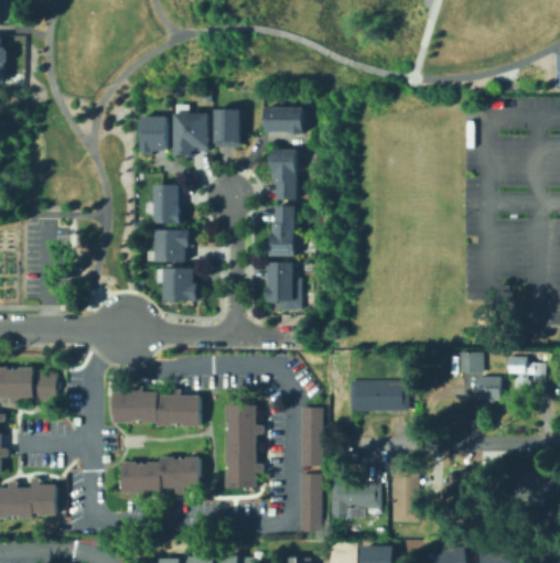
[(302,108),(302,133),(289,133),(289,132),(265,132),(265,108),(302,108)]
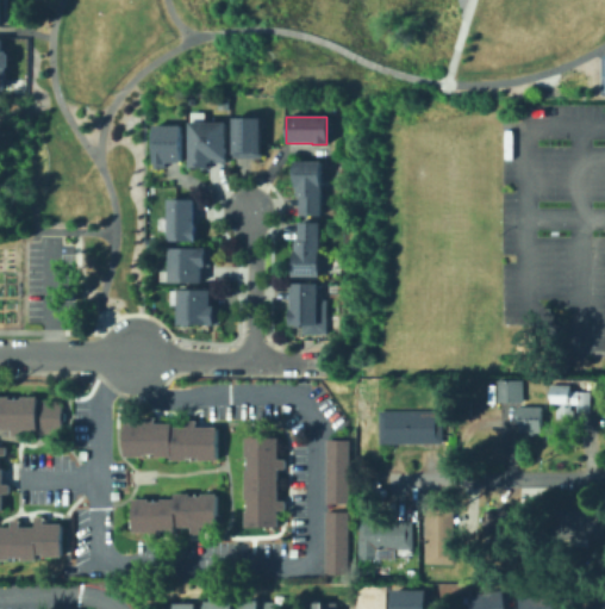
[(257,119),(259,159),(231,159),(230,119),(257,119)]
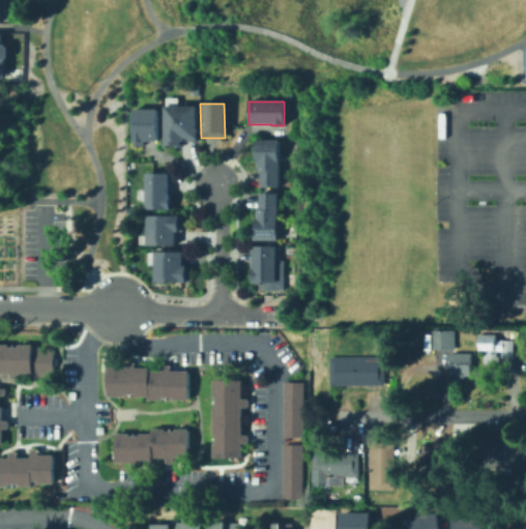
[(194,107),(195,142),(179,142),(179,146),(163,146),(163,107),(194,107)]
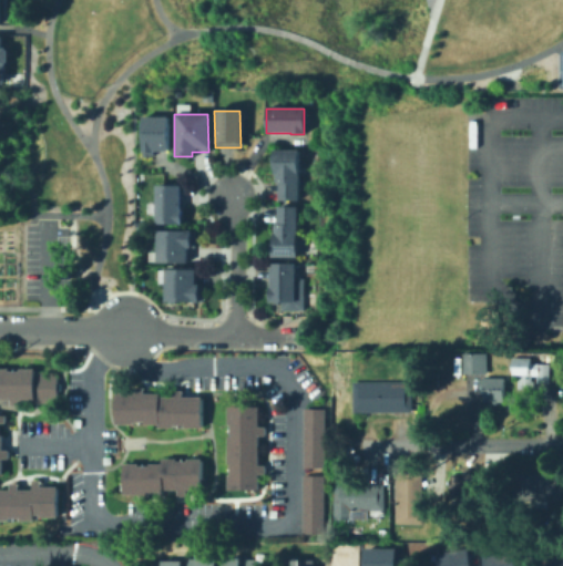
[(164,117),(164,151),(150,152),(150,157),(139,157),(139,117),(164,117)]
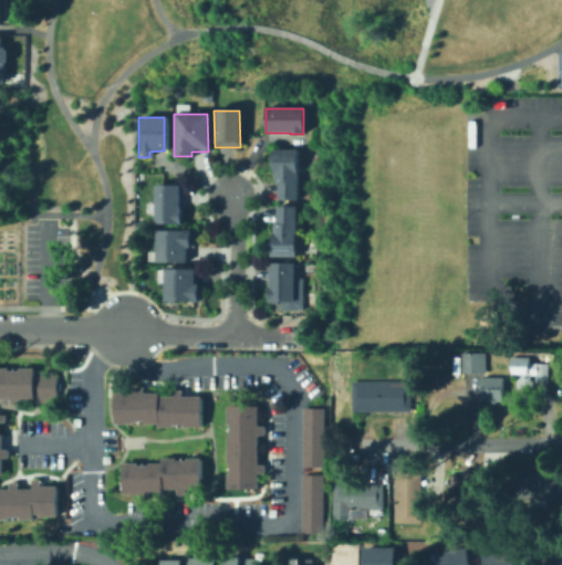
[(295,150),(297,200),(278,200),(278,182),(274,182),(274,175),(272,175),(272,161),(271,161),(271,152),(295,150)]
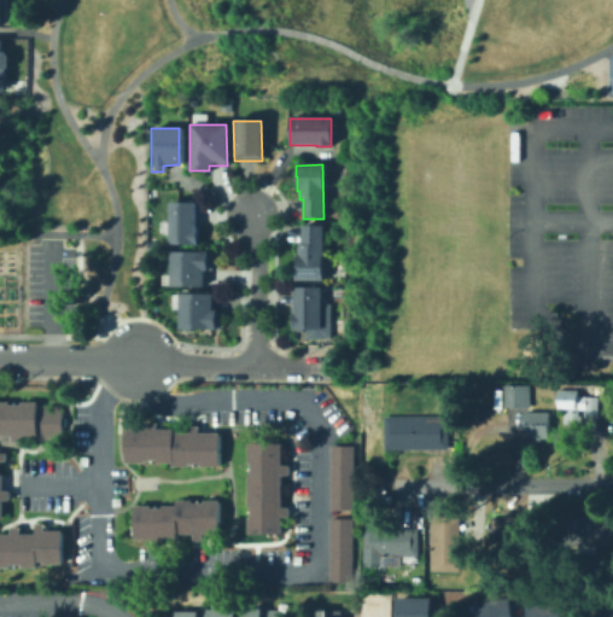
[(193,203),(193,230),(196,230),(196,245),(168,245),(168,203),(193,203)]
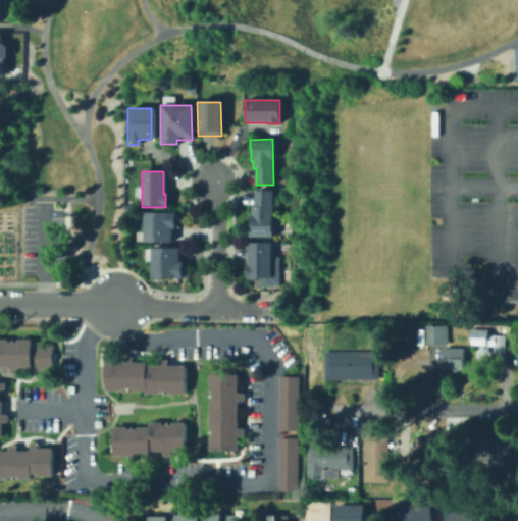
[(271,192),(272,237),(249,237),(248,227),(250,227),(250,215),(252,215),(251,207),(255,207),(255,192),(271,192)]
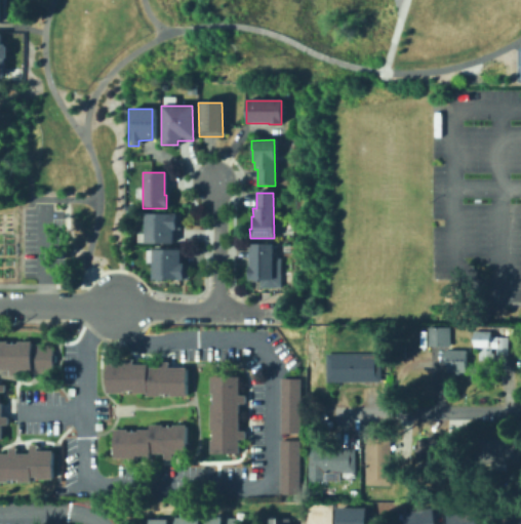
[(178,214),(178,229),(170,230),(171,244),(144,244),(143,214),(178,214)]
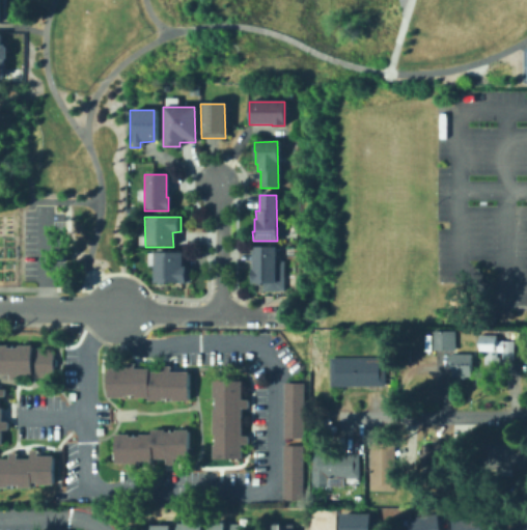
[(274,248),(275,283),(251,283),(250,270),(252,270),(252,248),(274,248)]
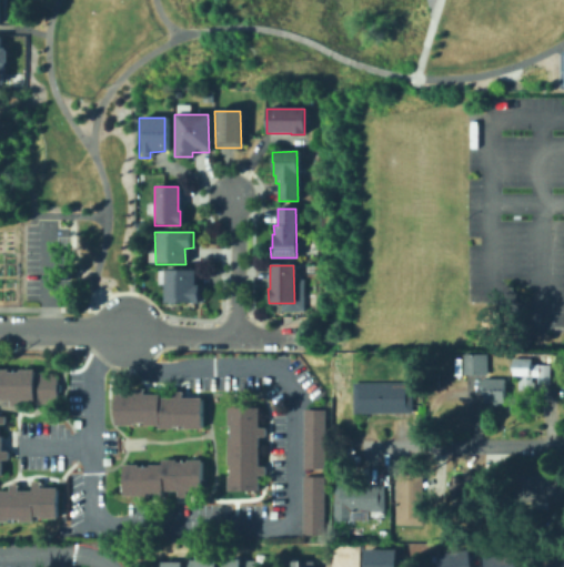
[(201,286),(201,303),(163,303),(162,272),(192,271),(193,286),(201,286)]
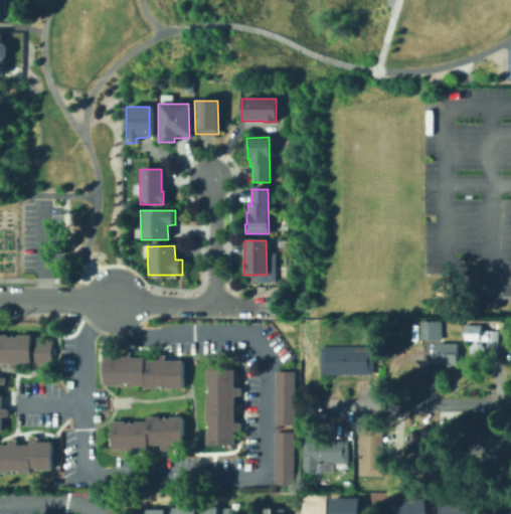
[(440,322),(440,341),(417,341),(417,322),(440,322)]
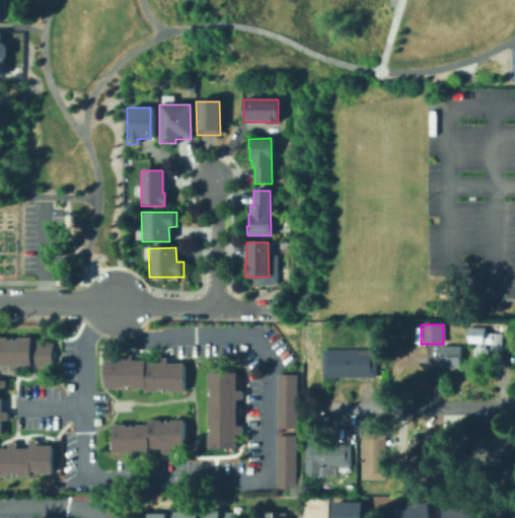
[(503,333),(503,351),(490,351),(491,345),(485,344),(485,350),(486,350),(486,360),(480,360),(480,357),(471,357),(471,345),(466,345),(466,328),(483,328),(483,333),(503,333)]
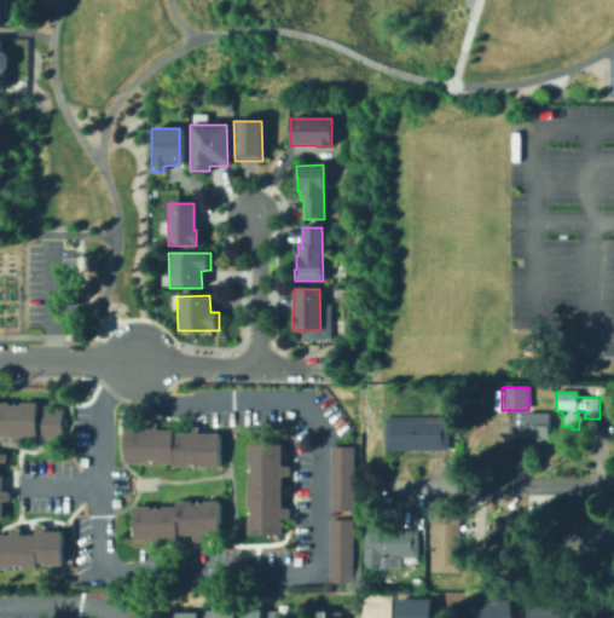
[(0,402),(4,402),(4,405),(16,405),(16,402),(33,402),(33,404),(57,404),(57,440),(30,440),(30,437),(13,435),(13,439),(0,439),(0,402)]
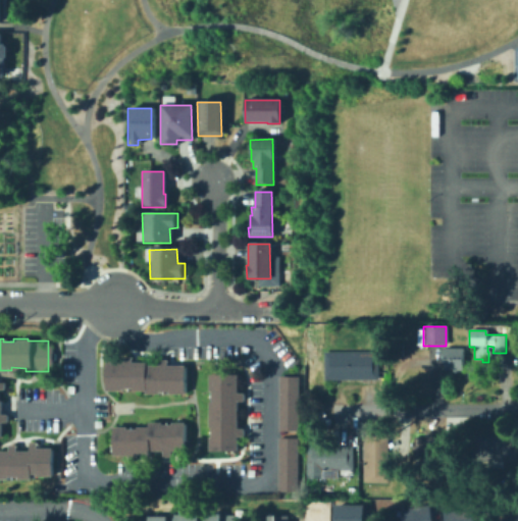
[(461,349),(461,371),(455,371),(455,374),(451,374),(451,371),(442,371),(442,362),(438,362),(438,351),(442,351),(442,349),(461,349)]
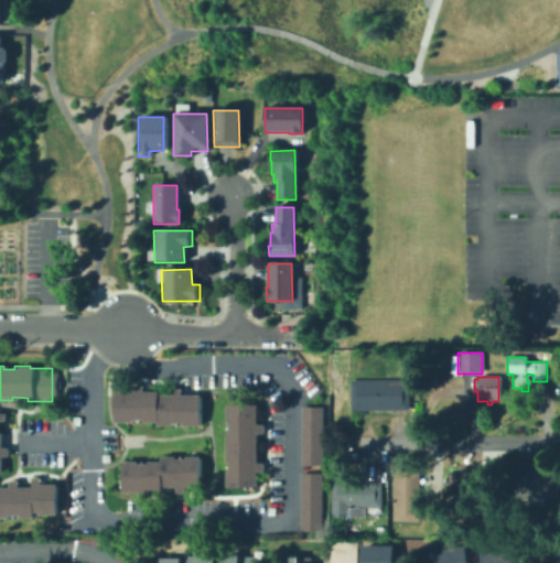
[(407,383),(407,412),(356,411),(350,411),(350,380),(408,379),(407,383)]
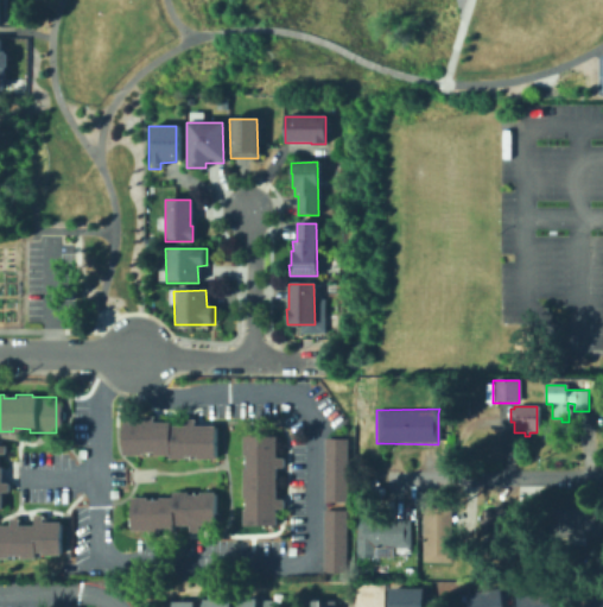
[(118,422),(139,422),(139,417),(148,417),(148,422),(165,422),(165,424),(181,424),(181,418),(189,418),(189,425),(210,425),(210,457),(191,457),(191,456),(179,455),(179,457),(163,457),(163,455),(148,455),(148,453),(137,453),(137,455),(118,455),(118,422)]
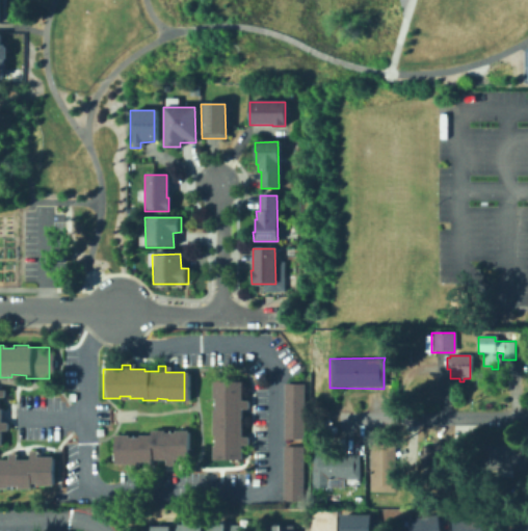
[(209,380),(238,381),(237,400),(244,400),(244,407),(237,407),(237,436),(243,436),(243,444),(238,444),(238,457),(208,457),(208,446),(211,446),(211,435),(209,435),(209,408),(211,408),(211,398),(209,398),(209,380)]
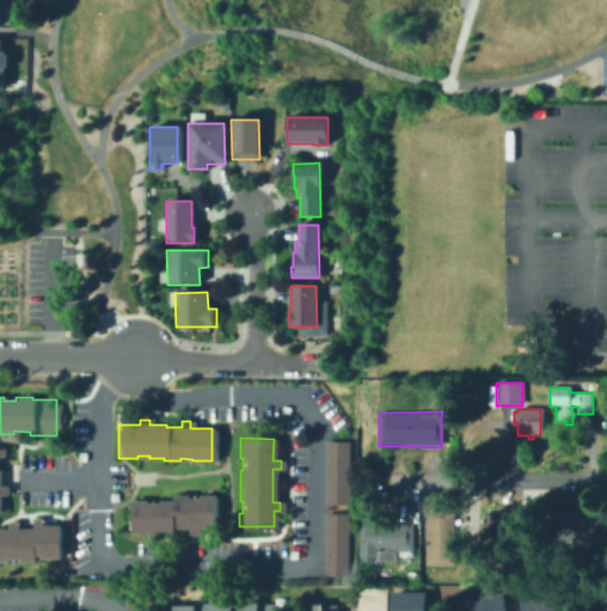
[(344,440),(343,505),(320,503),(322,440),(344,440)]
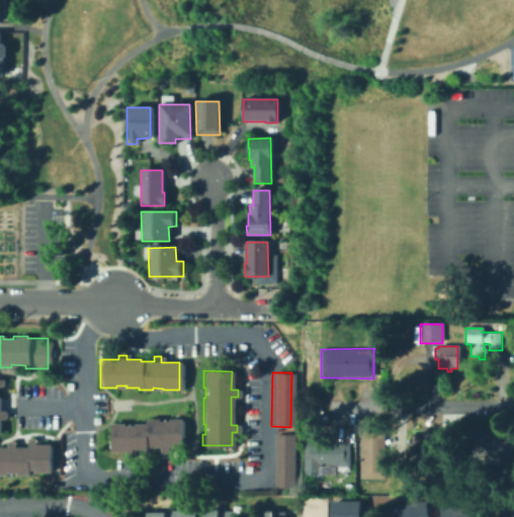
[(179,418),(179,448),(165,447),(165,452),(157,452),(157,447),(145,447),(145,451),(108,450),(108,423),(124,423),(124,425),(131,425),(132,423),(143,423),(143,418),(156,418),(156,421),(166,421),(166,418),(179,418)]
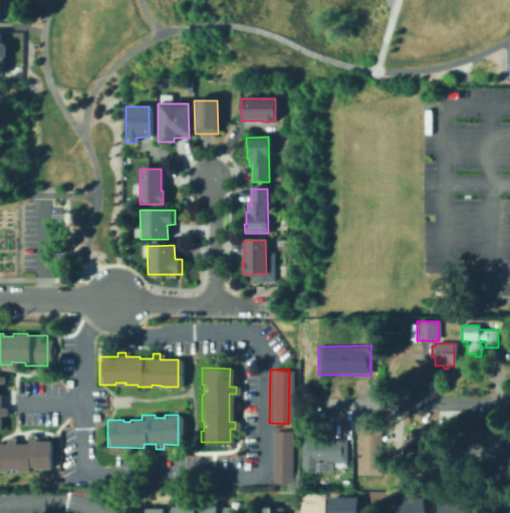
[(383,427),(383,475),(357,475),(357,451),(351,451),(351,439),(357,439),(357,427),(383,427)]
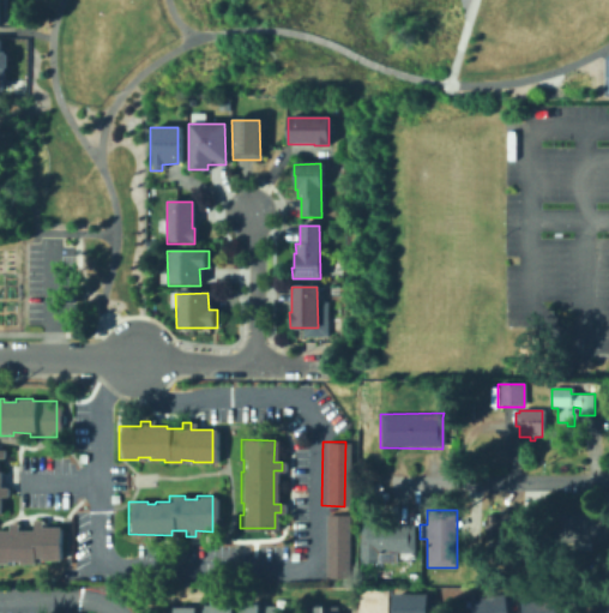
[(504,516),(517,516),(517,539),(475,539),(475,521),(483,521),(483,517),(498,517),(498,512),(504,512),(504,516)]
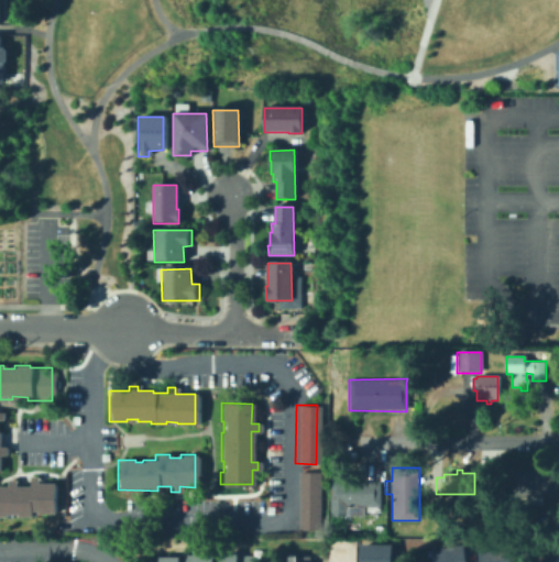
[(316,472),(316,529),(295,529),(295,472),(316,472)]
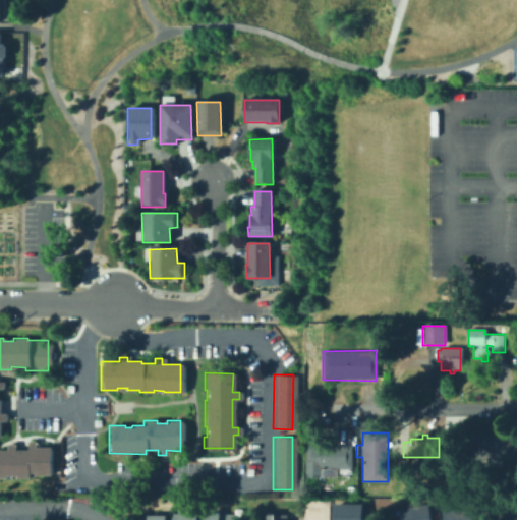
[(499,461),(499,466),(487,467),(487,460),(474,460),(474,456),(468,456),(468,438),(506,438),(508,459),(499,461)]
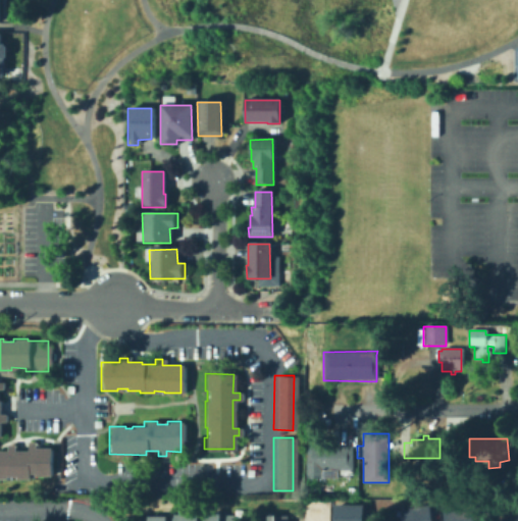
[(326,445),(327,478),(306,479),(305,445),(326,445)]
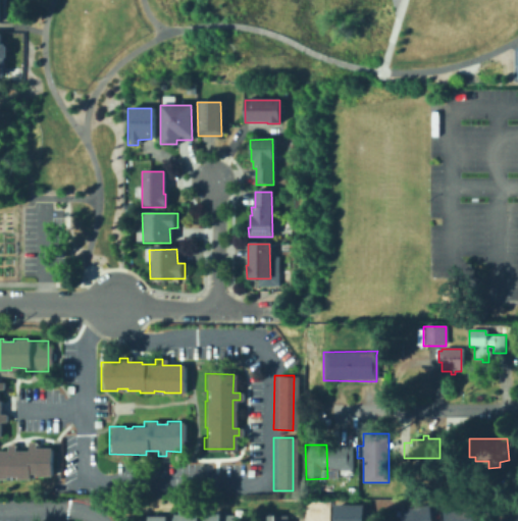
[(0,450),(4,451),(4,447),(12,448),(12,451),(24,451),(24,448),(47,448),(47,476),(27,475),(26,479),(13,479),(13,477),(3,477),(3,479),(0,479),(0,450)]
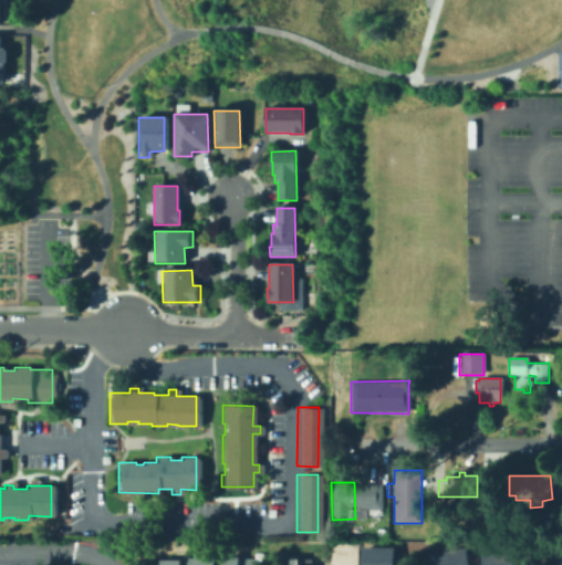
[(410,558),(410,564),(362,564),(362,548),(393,550),(394,558),(410,558)]
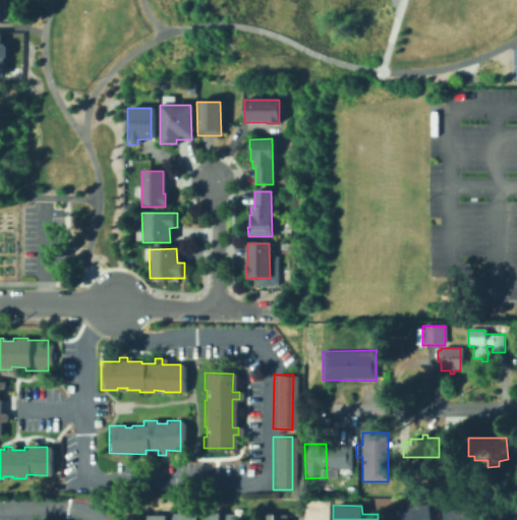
[(428,506),(431,519),(393,519),(401,518),(400,510),(428,506)]
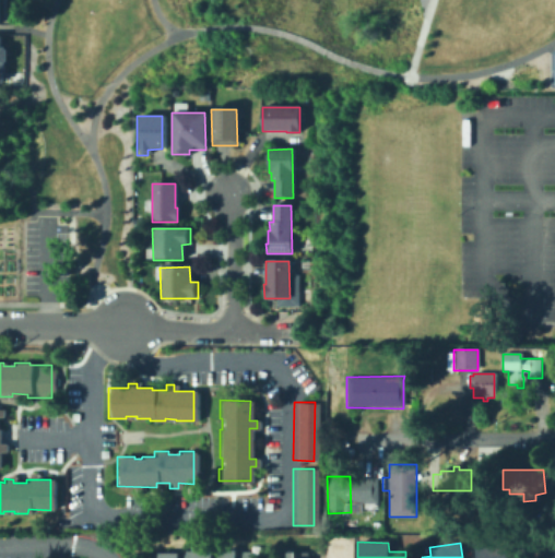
[(505,543),(507,553),(521,549),(523,557),(475,557),(474,547),(505,543)]
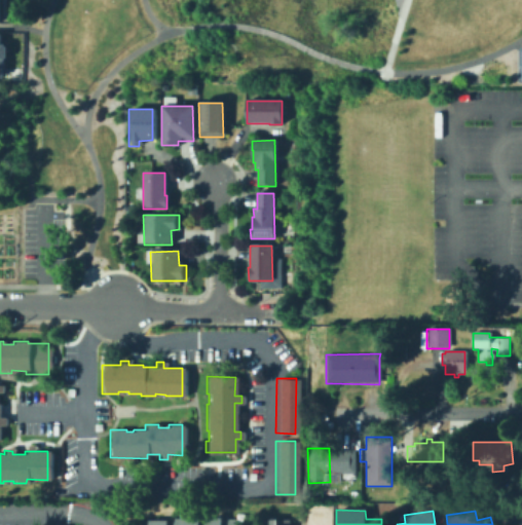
[(505,524),(507,517),(520,520),(521,511),(521,524),(505,524)]
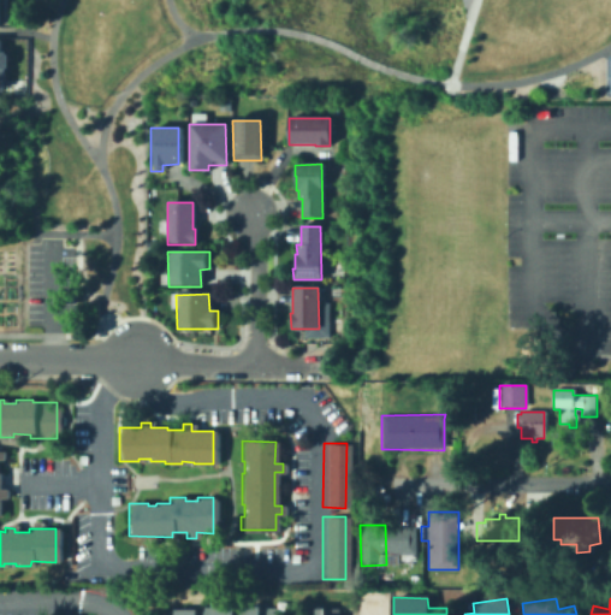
[(161,610),(161,614),(282,614),(282,609),(272,609),(272,608),(255,608),(255,604),(244,604),(244,607),(230,607),(230,604),(207,604),(207,607),(201,607),(201,611),(191,611),(191,609),(168,609),(168,610),(161,610)]
